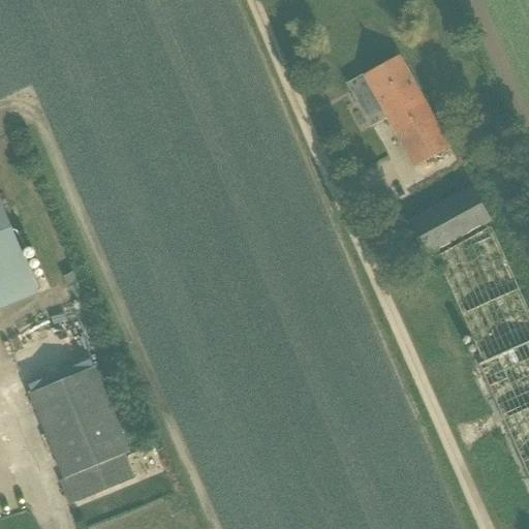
[(452,149),(399,56),(364,76),(349,85),(359,103),(375,94),(415,168),(452,149)]
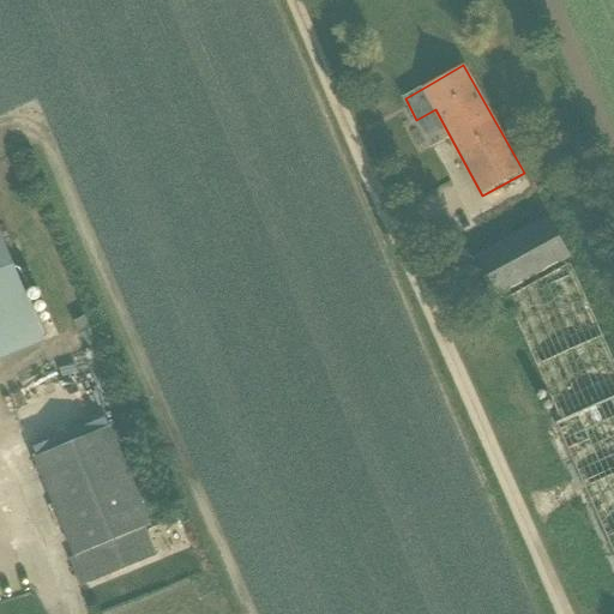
[(504,294),(569,259),(571,258),(549,218),(473,259),(495,299),(504,294)]
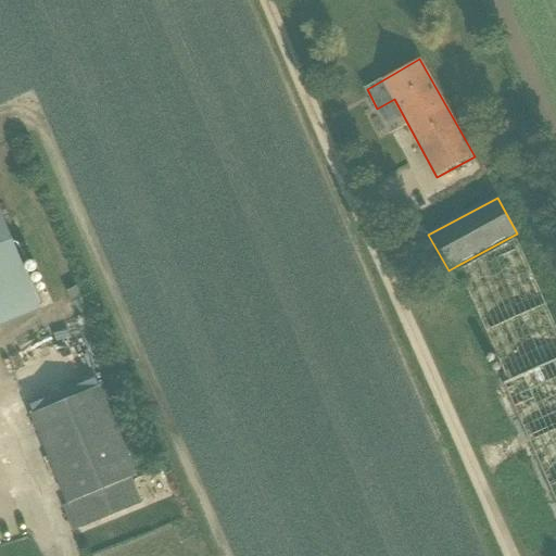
[(0,325),(41,308),(0,210),(0,325)]
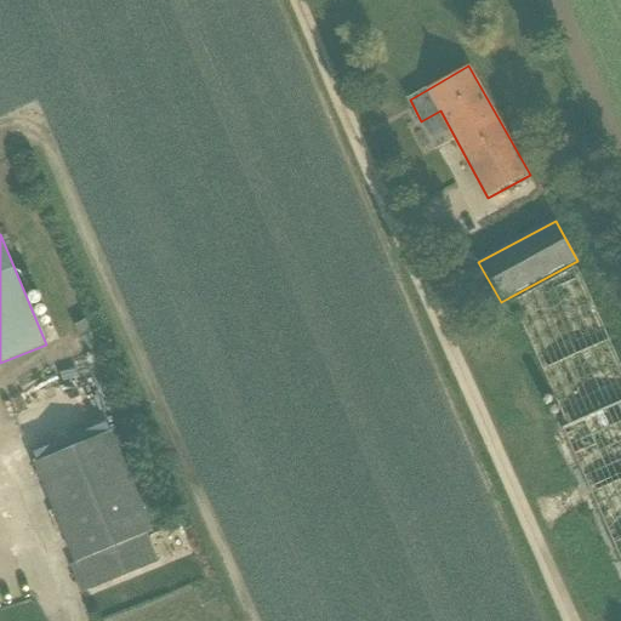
[(620,365),(575,262),(510,297),(567,426),(562,428),(620,560),(620,365)]
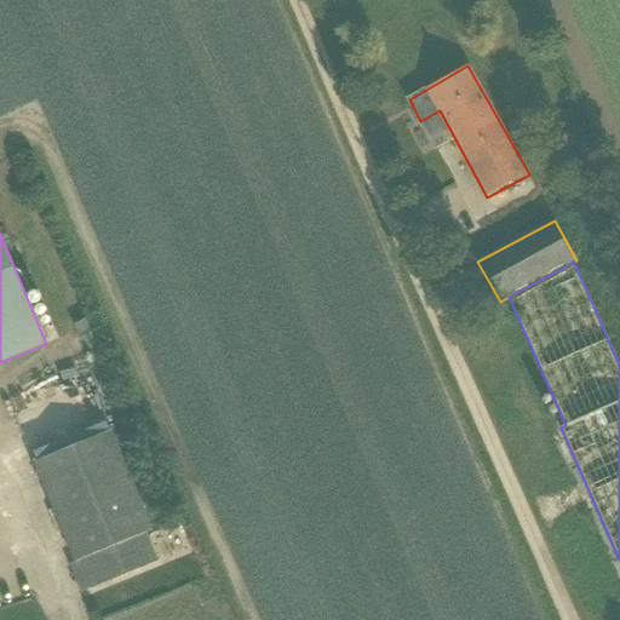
[(76,563),(82,561),(147,534),(153,532),(112,432),(35,464),(76,563)]
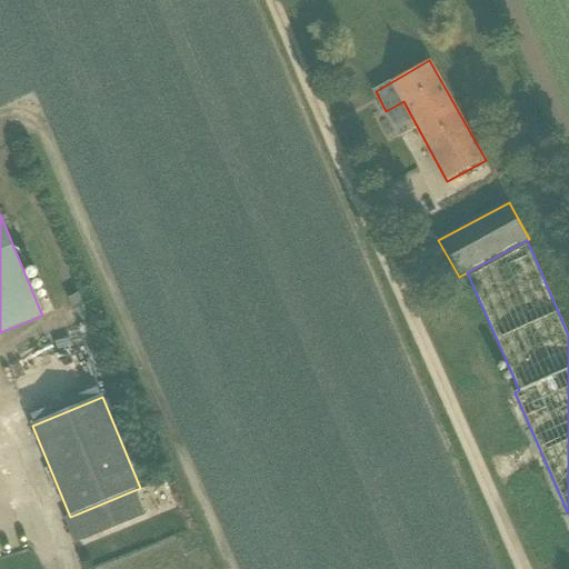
[(135,490),(76,515),(85,540),(145,516),(135,490)]
